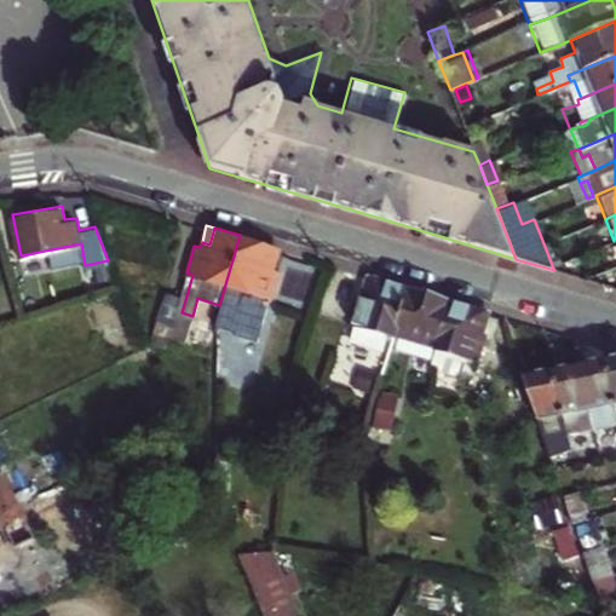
[(276,246),(240,235),(219,305),(217,316),(234,322),(232,326),(255,333),(266,299),(262,299),(264,293),(268,294),(276,270),(269,268),(275,252),(276,246)]
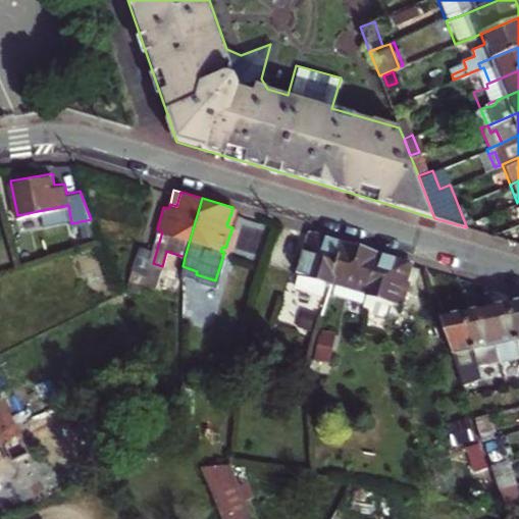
[(518,231),(509,227),(489,235),(518,243),(518,231)]
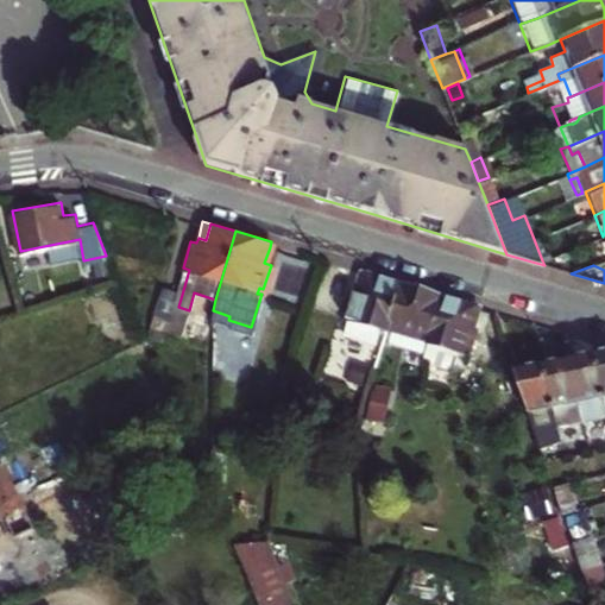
[(189,270),(183,268),(177,288),(164,283),(151,323),(182,333),(189,310),(178,307),(189,270)]
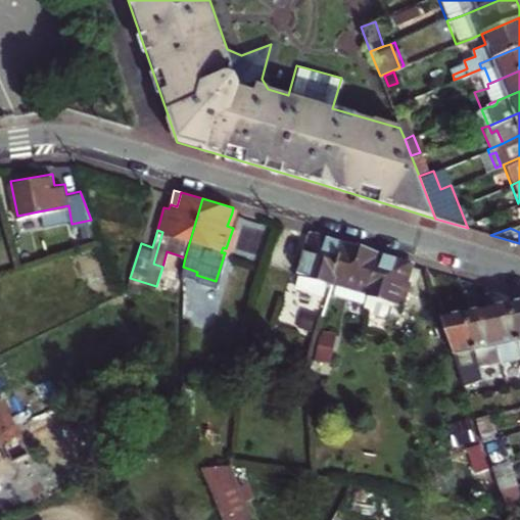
[(306,249),(303,249),(297,272),(301,273),(297,285),(321,290),(324,280),(331,282),(332,279),(343,242),(326,236),(312,231),(306,249)]
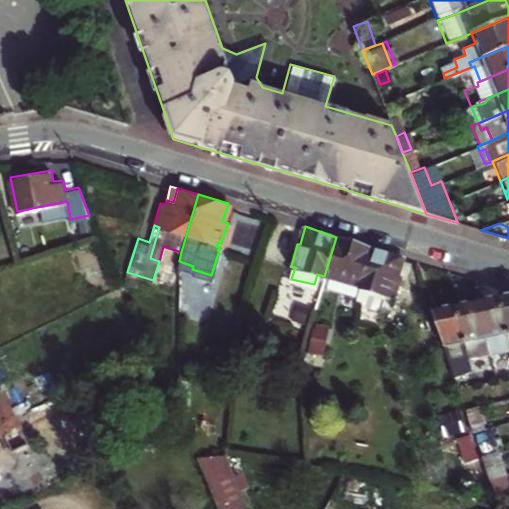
[(336,237),(325,273),(359,284),(370,247),(353,242),(336,237)]
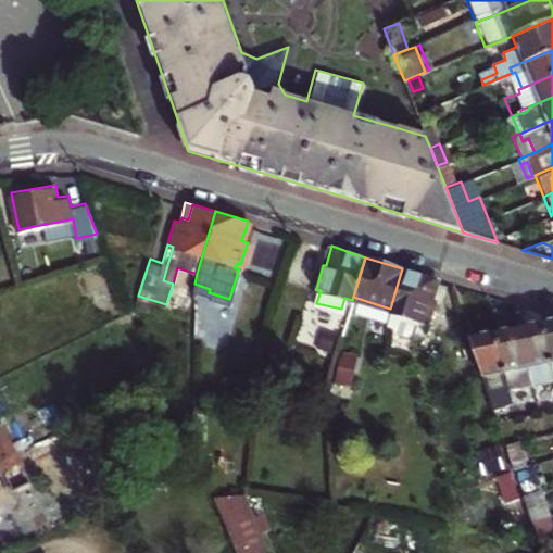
[(419,274),(402,268),(390,309),(389,312),(430,323),(437,299),(435,299),(439,280),(419,274)]
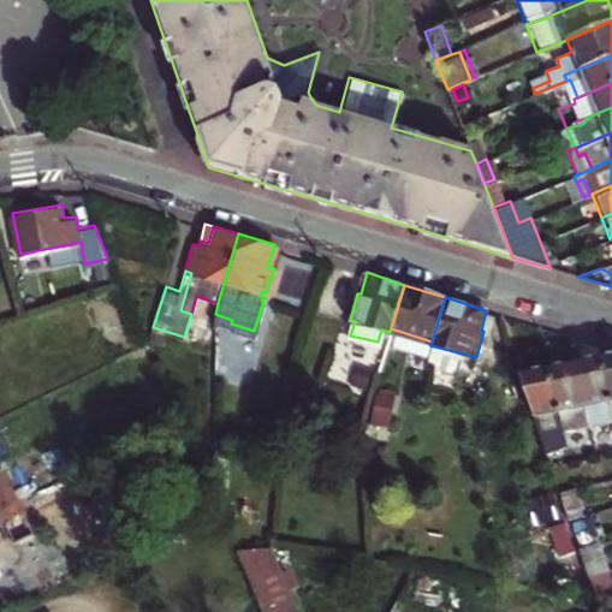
[(431,345),(432,342),(391,328),(390,332),(386,339),(429,350),(431,345)]
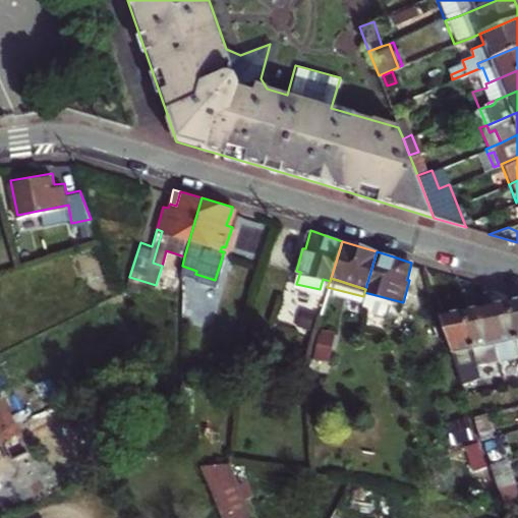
[(364,292),(363,296),(360,306),(400,315),(403,302),(364,292)]
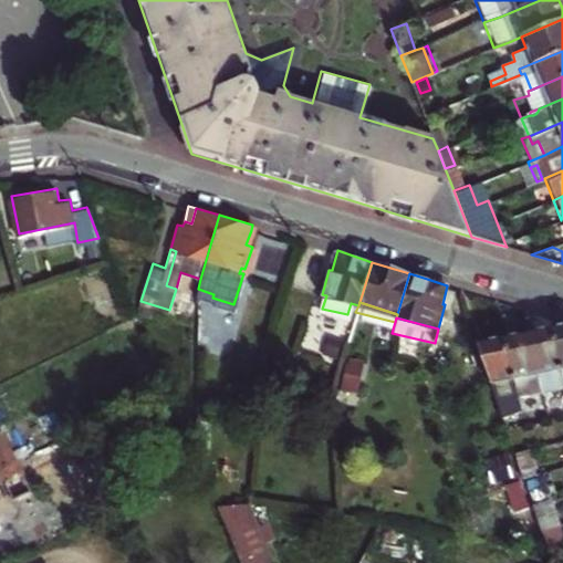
[(562,326),(553,329),(562,377),(562,326)]
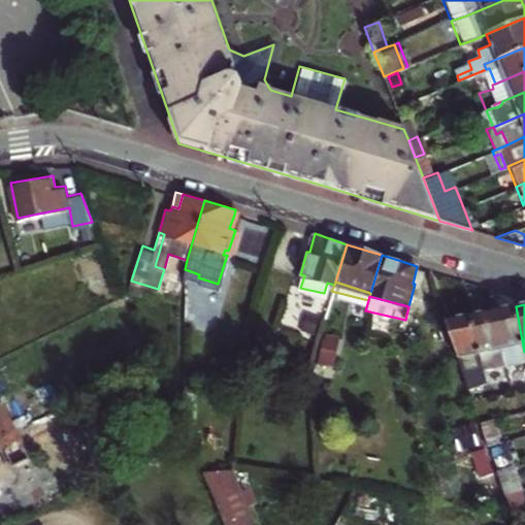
[(505,308),(493,310),(503,364),(524,360),(524,352),(516,306),(505,308)]
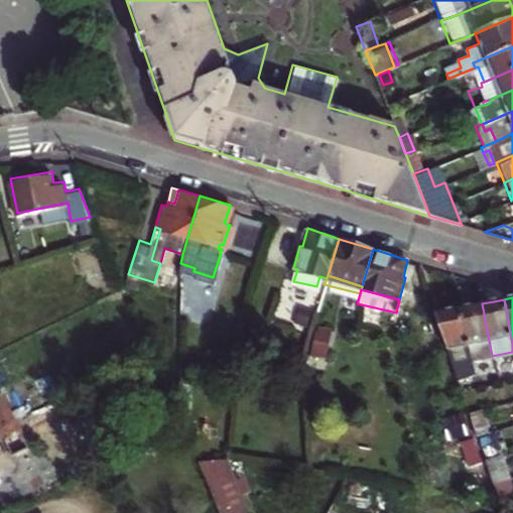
[(343,301),(339,317),(346,318),(349,302),(343,301)]
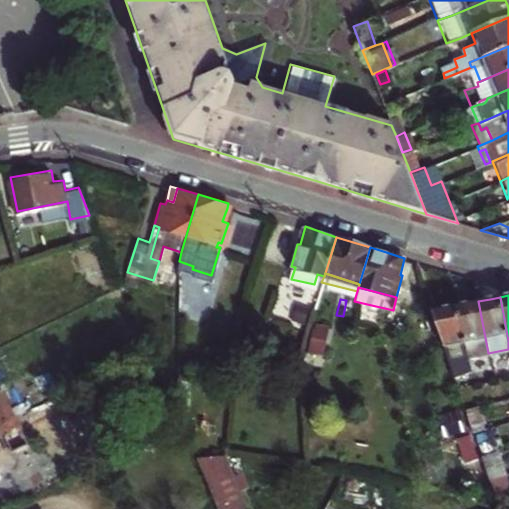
[(457,304),(467,356),(488,353),(478,301),(469,302),(457,304)]
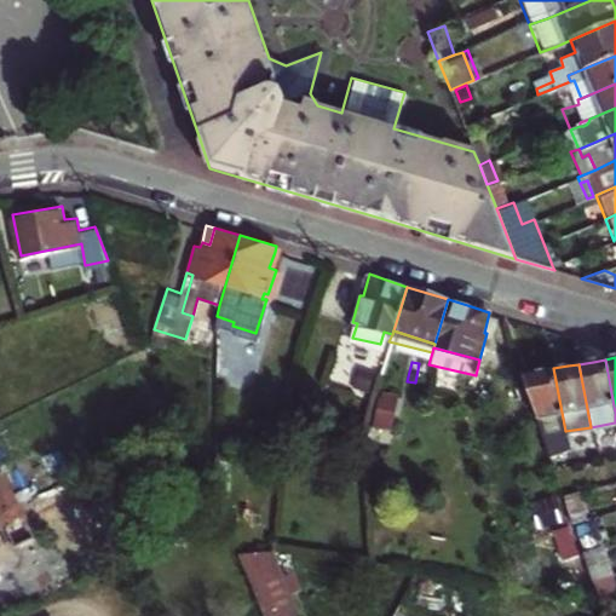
[(556,468),(571,465),(565,431),(553,368),(539,370),(523,373),(556,468)]
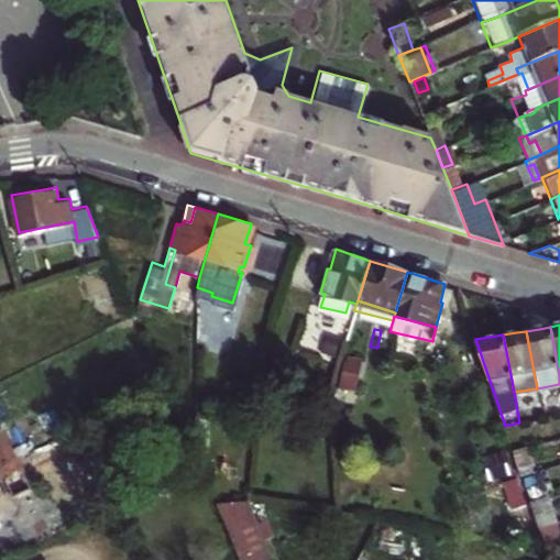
[(329,338),(322,358),(331,360),(340,341),(329,338)]
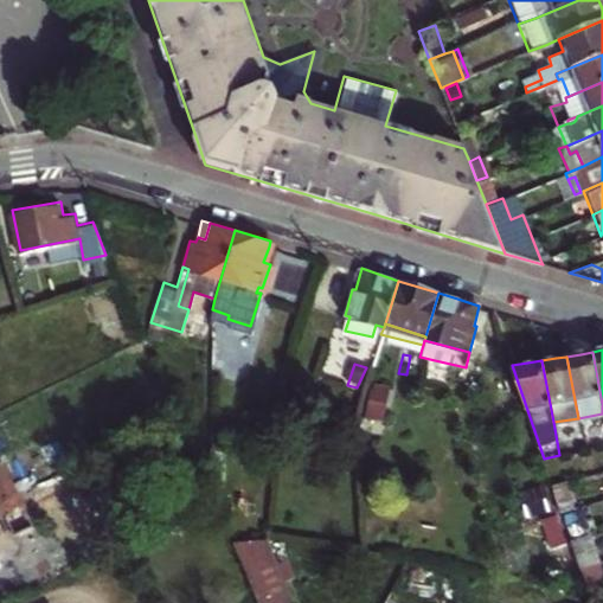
[(0,496),(14,491),(0,463),(0,496)]
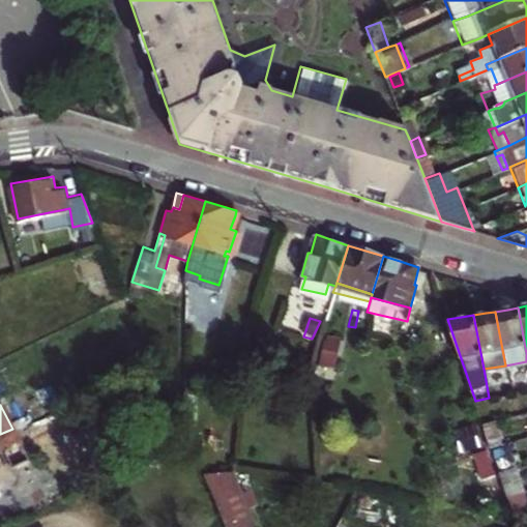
[(497,420),(482,425),(490,446),(503,442),(497,420)]
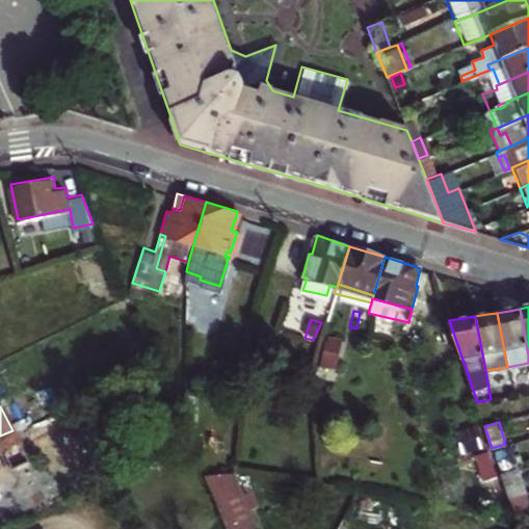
[(12,430),(0,435),(0,447),(8,465),(25,457),(12,430)]
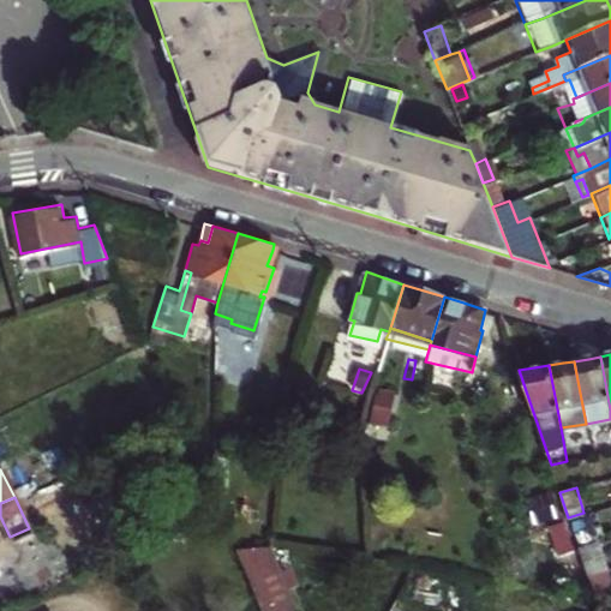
[(568,517),(577,545),(598,539),(600,538),(592,510),(583,513),(568,517)]
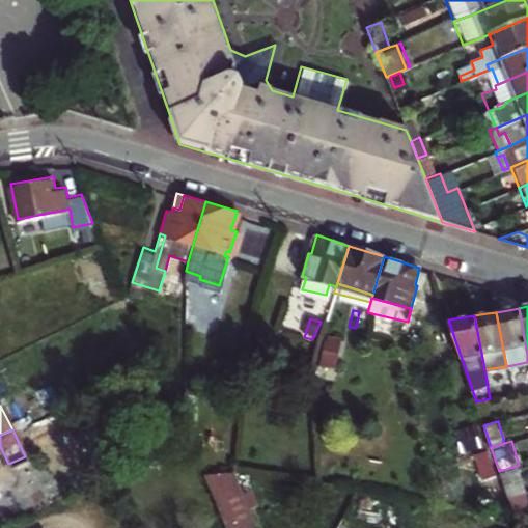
[(517,466),(499,471),(507,499),(525,493),(517,466)]
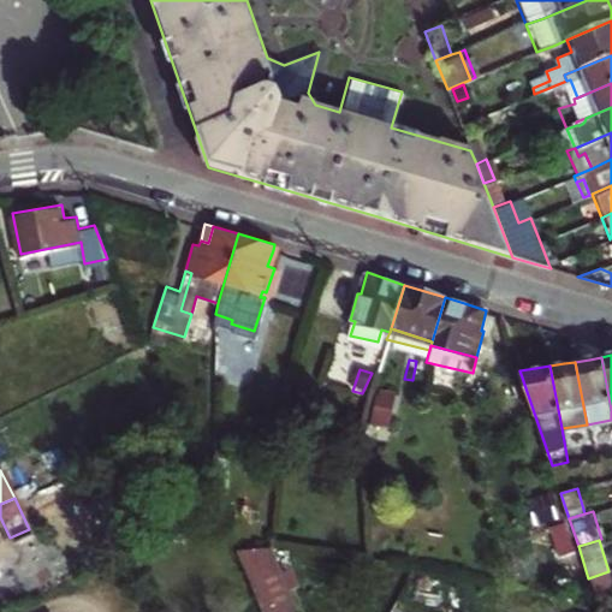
[(273,544),(236,547),(265,611),(287,611),(302,606),(273,544)]
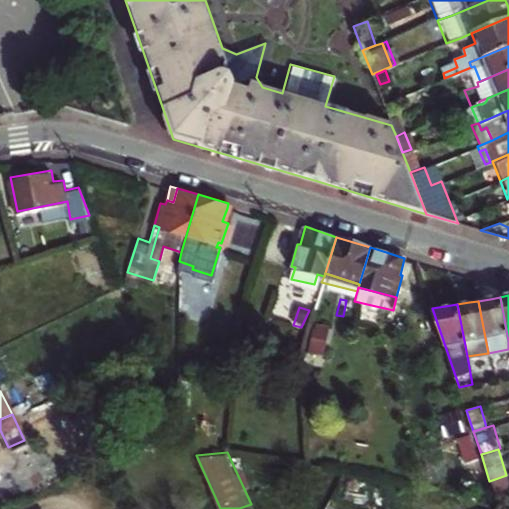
[(508,483),(506,475),(489,481),(493,493),(494,496),(508,491),(508,483)]
